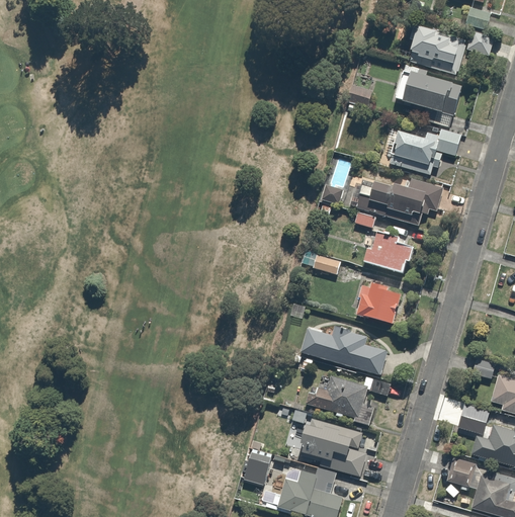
[(412,24),(404,53),(413,56),(411,64),(456,77),(466,40),(412,24)]
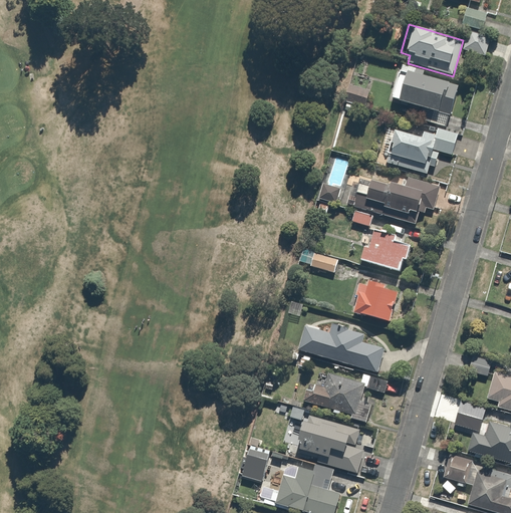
[(493,37),(471,31),(465,50),(488,56),(493,37)]
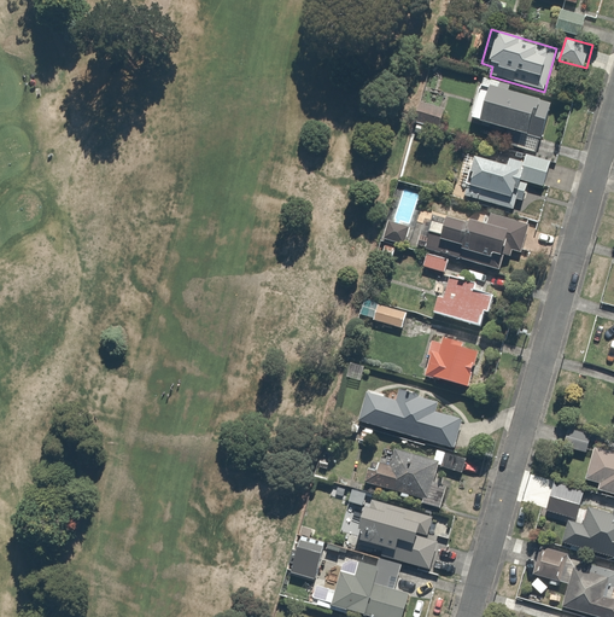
[(439,131),(450,94),(443,92),(448,75),(434,71),(426,100),(416,98),(409,121),(439,131)]
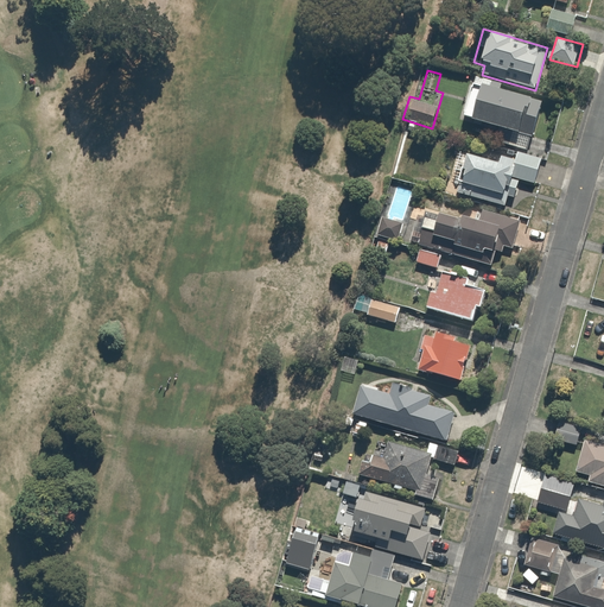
[(502,88),(503,83),(472,74),(459,117),(531,139),(542,101),(502,88)]
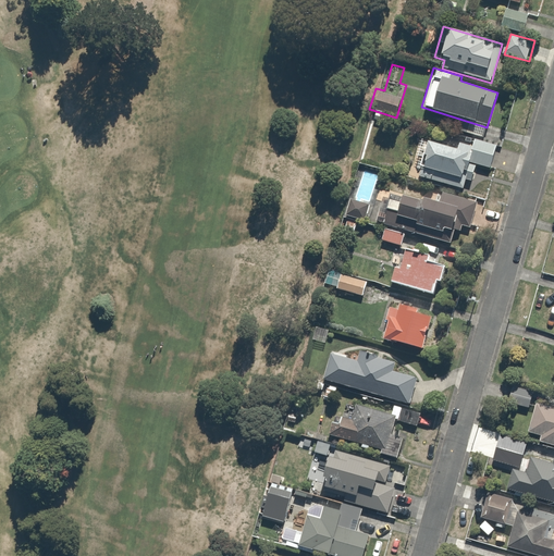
[(471,144),(451,137),(447,146),(422,137),(413,167),(419,169),(417,175),(462,190),(465,181),(469,182),(476,163),(493,169),(501,146),(474,137),(471,144)]
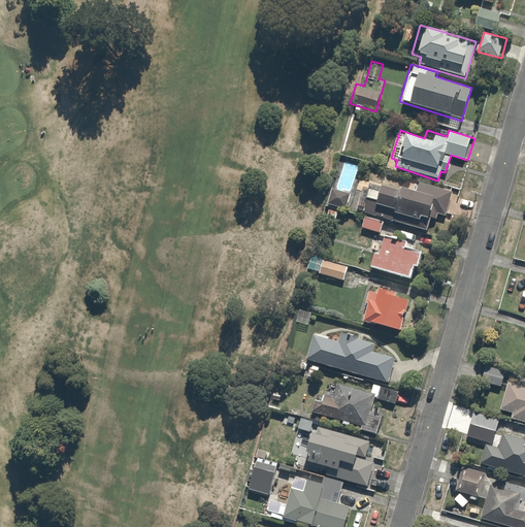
[(426,234),(431,219),(435,220),(437,215),(445,218),(453,192),(416,179),(412,192),(397,188),(396,191),(370,183),(360,213),(365,215),(385,221),(426,234)]
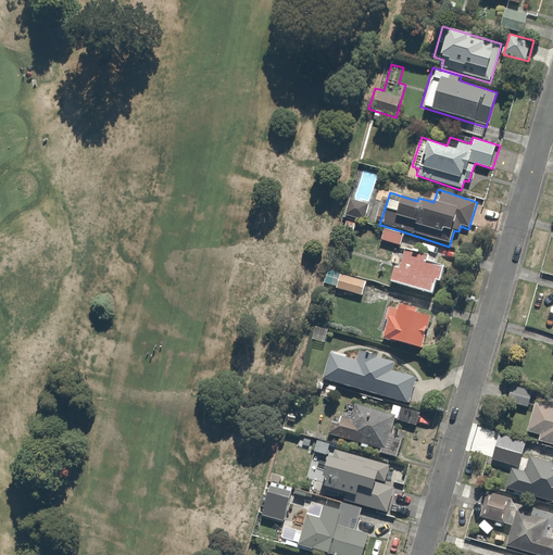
[(374,205),(353,197),(346,214),(366,223),(374,205)]
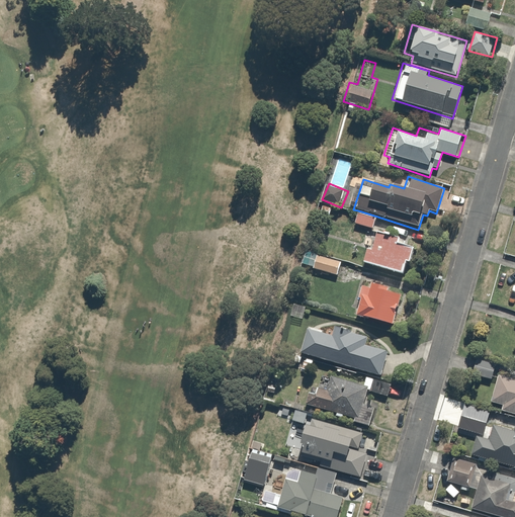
[(373,228),(377,217),(358,210),(353,224),(372,231),(373,228)]
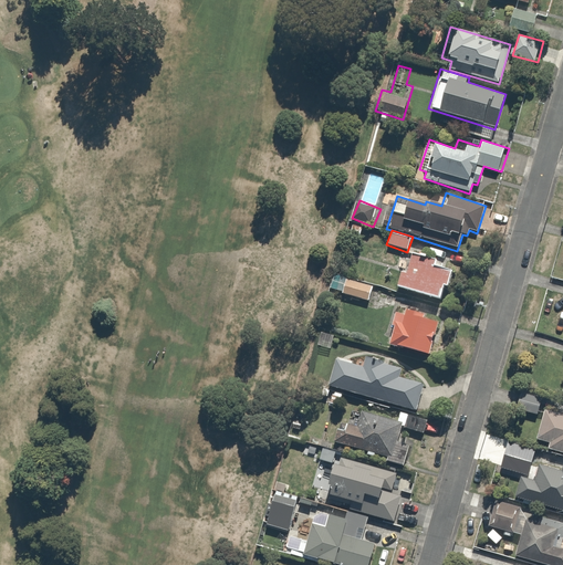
[(437,258),(408,249),(407,252),(396,285),(445,301),(454,272),(435,267),(437,258)]
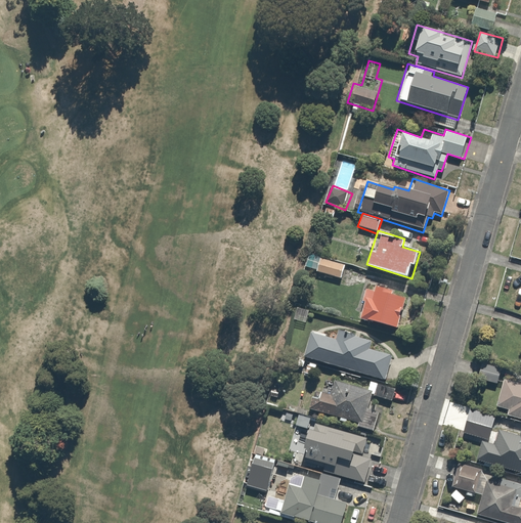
[(315,277),(326,281),(328,274),(343,279),(347,266),(322,257),(315,277)]
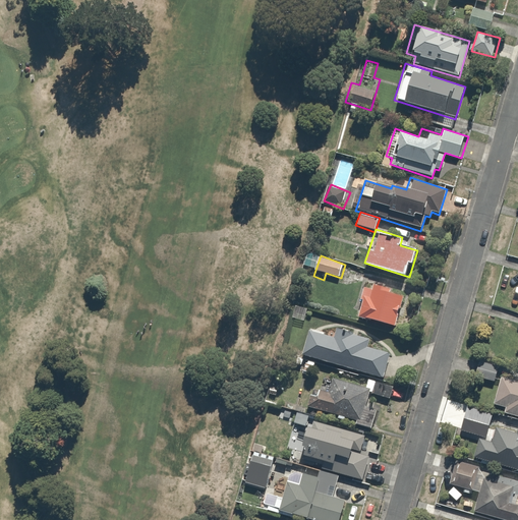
[(408,289),(368,278),(357,315),(397,327),(408,289)]
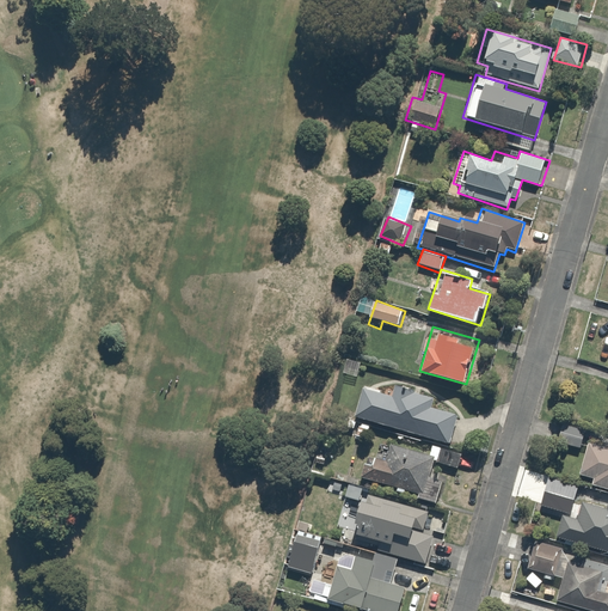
[(362,360),(348,355),(342,373),(357,378),(362,360)]
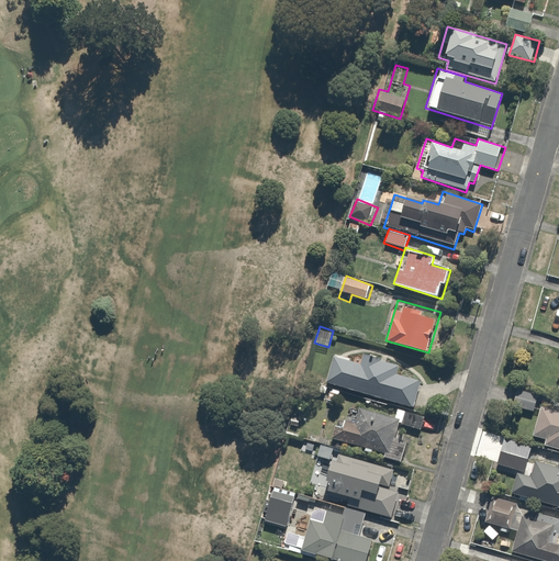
[(403,372),(404,368),(365,355),(362,363),(333,355),(324,381),(415,408),(425,379),(403,372)]
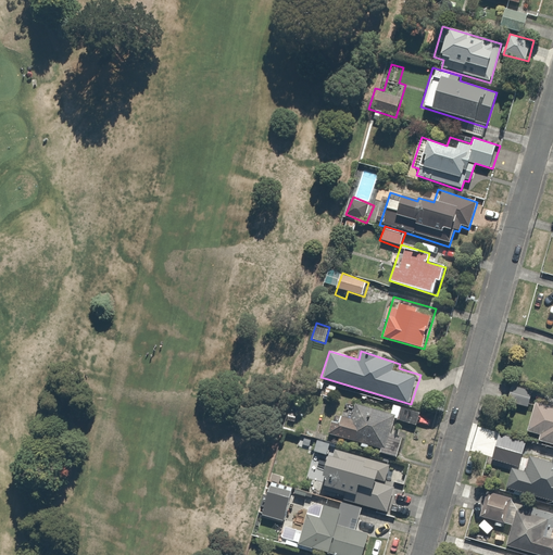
[(532,389),(512,385),(508,403),(529,407),(532,389)]
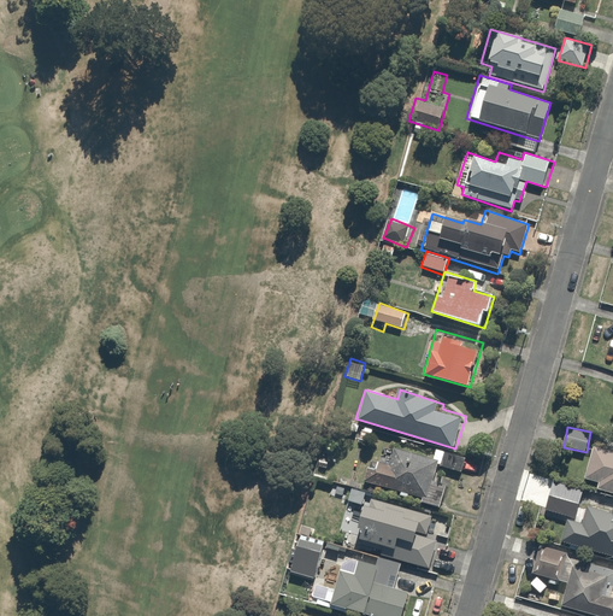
[(612,451),(590,446),(582,479),(600,482),(597,490),(612,493),(612,451)]
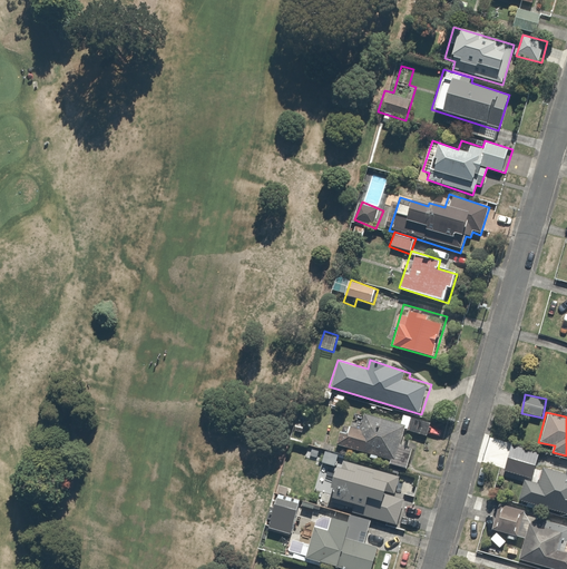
[(401,427),(359,413),(354,429),(340,424),(332,447),(402,469),(410,447),(396,442),(401,427)]
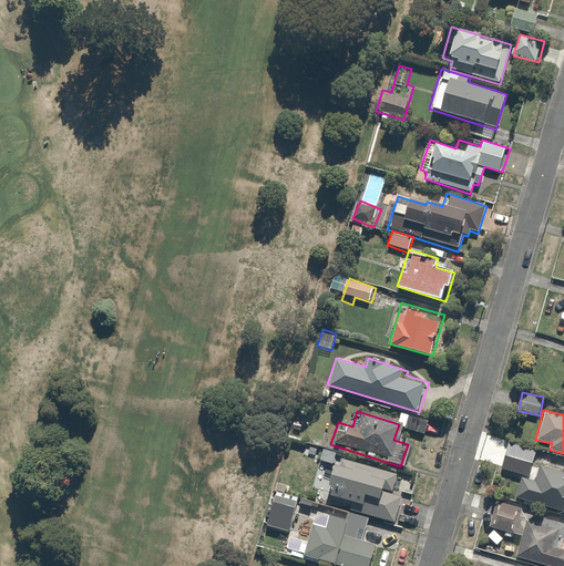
[(430,421),(406,412),(401,425),(426,434),(430,421)]
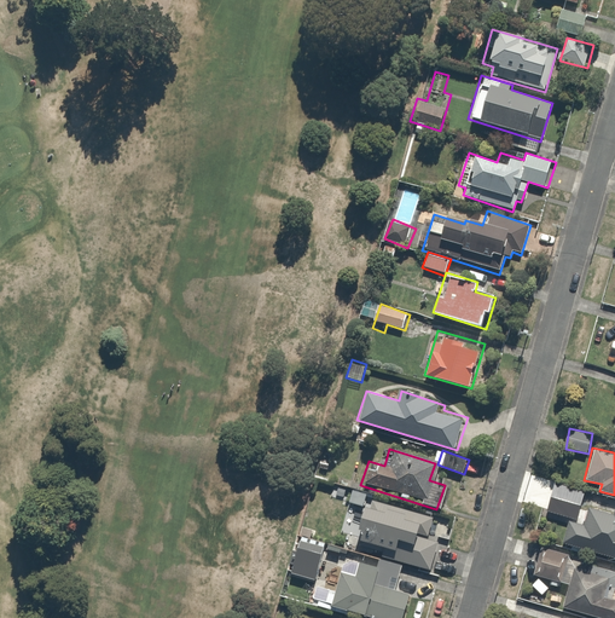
[(435,518),(365,496),(353,538),(386,548),(383,560),(401,565),(431,575),(442,541),(429,537),(435,518)]
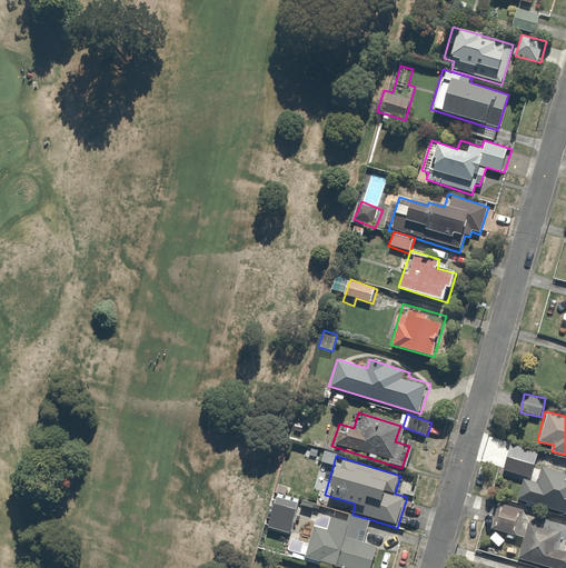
[(524,479),(518,499),(565,511),(565,472),(542,467),(537,482),(524,479)]
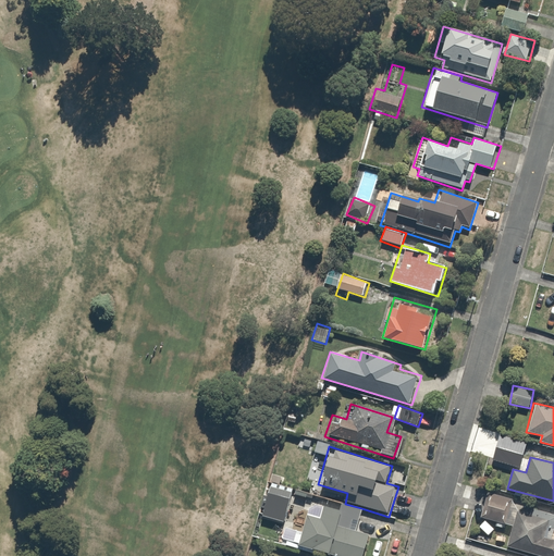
[(284,523),(295,487),(271,479),(259,516),(284,523)]
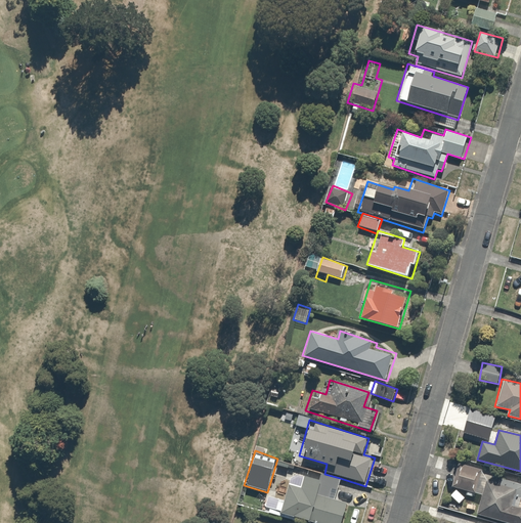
[(480,470),(458,464),(451,488),(474,493),(480,470)]
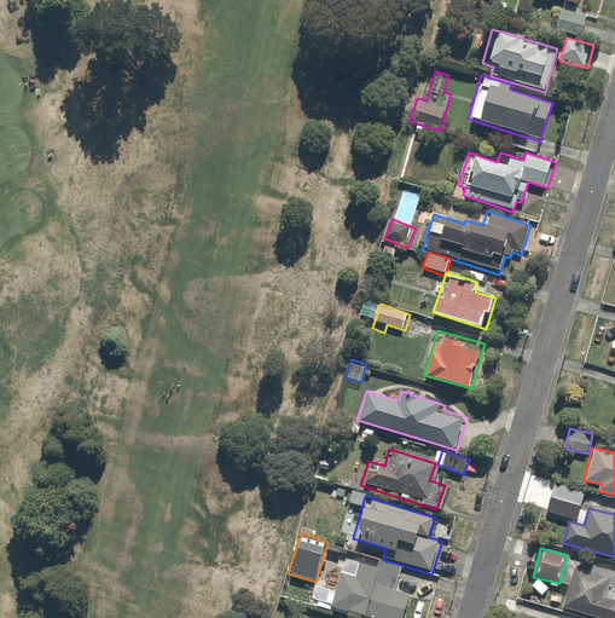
[(394,588),(401,565),(383,560),(360,553),(352,577),(338,573),(334,588),(324,585),(318,604),(364,617),(401,617),(411,593),(394,588)]
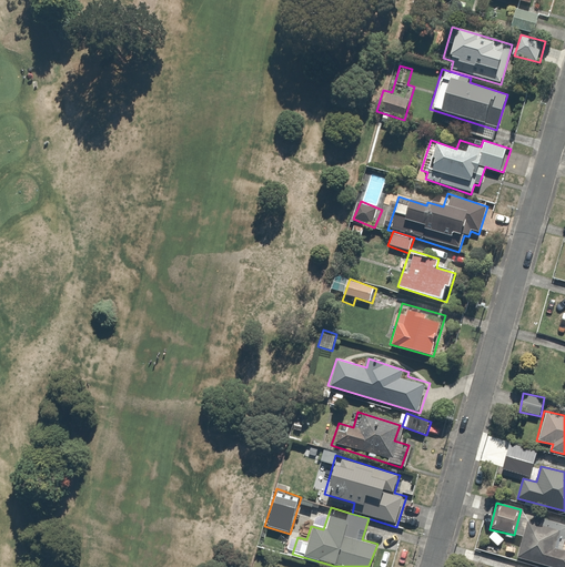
[(562,524),(537,517),(535,525),(527,523),(517,557),(552,566),(564,566),(564,547),(564,533),(560,532),(562,524)]
